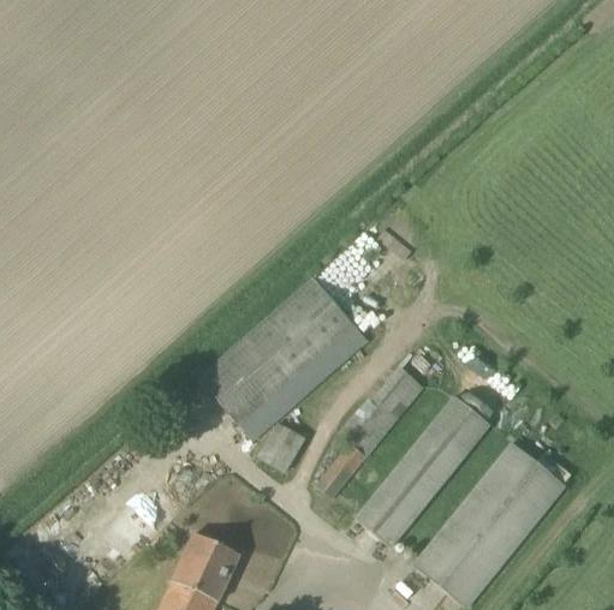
[(239,424),(252,412),(266,429),(340,363),(326,347),(353,323),(313,276),(197,377),(239,424)]
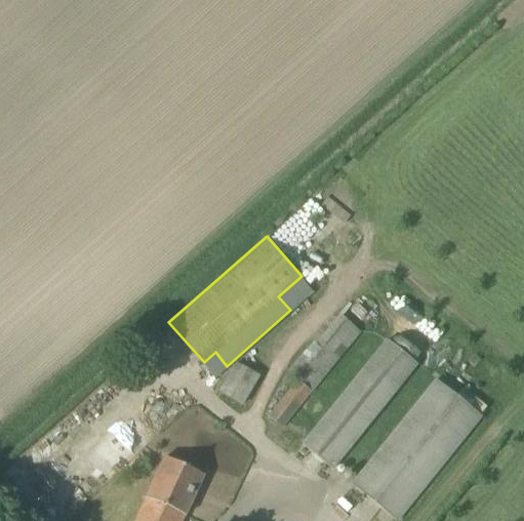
[(269,413),(283,426),(361,330),(340,312),(316,342),(313,338),(288,368),(298,377),(269,413)]
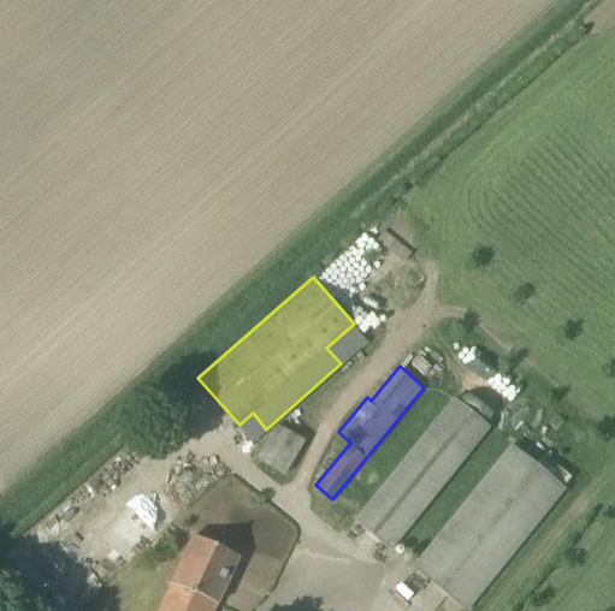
[(392,547),(491,425),(454,396),(356,518),(392,547)]
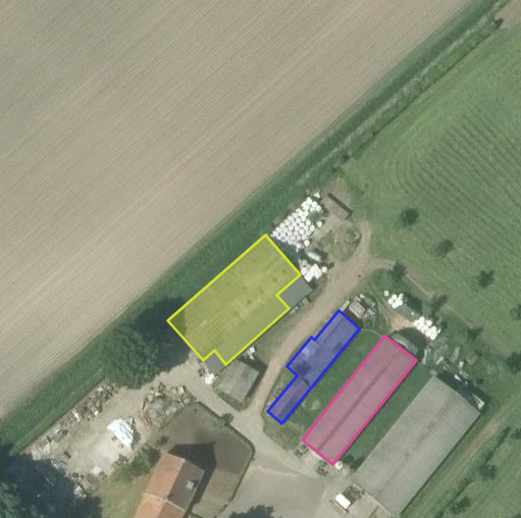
[(480,413),(433,375),(350,477),(398,516),(480,413)]
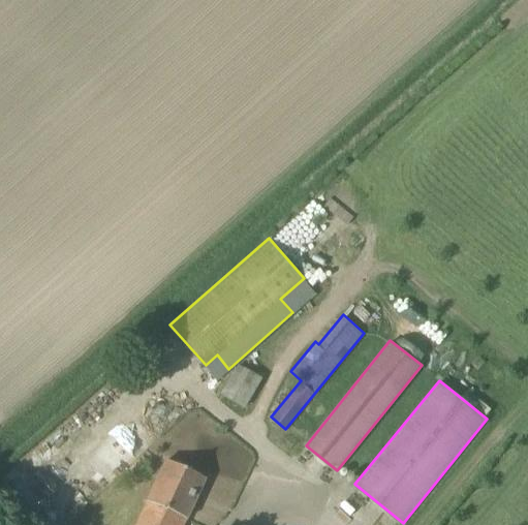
[(183,524),(207,476),(166,457),(134,524),(183,524)]
